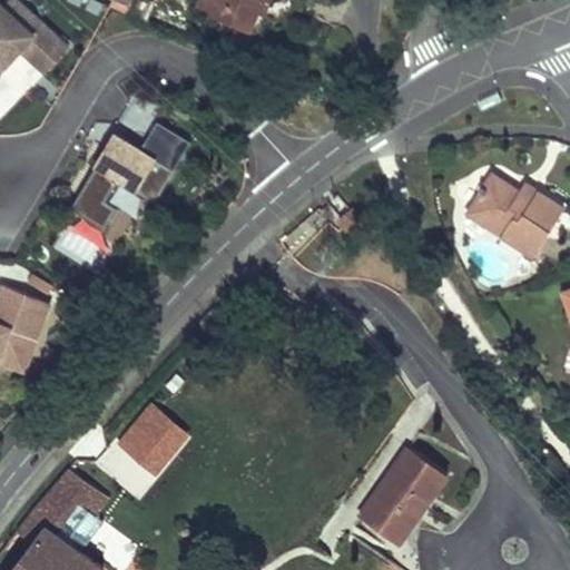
[(0,0),(0,76),(23,52),(48,75),(72,49),(20,0),(13,0),(8,7),(0,0)]
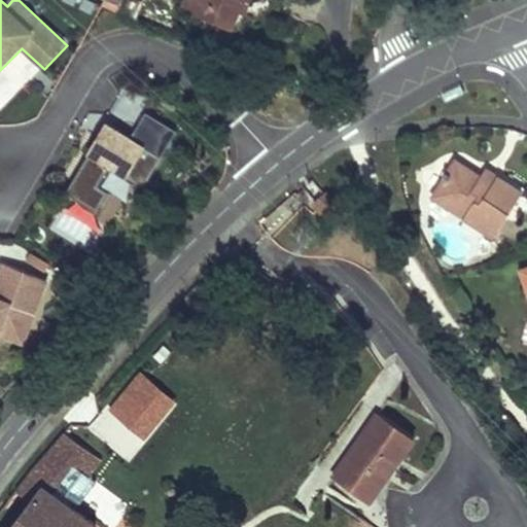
[(123,5),(109,0),(107,0),(104,7),(118,12),(123,5)]
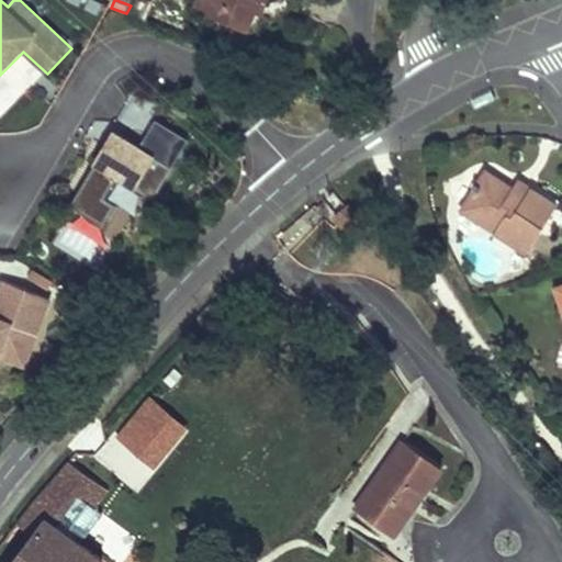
[(194,0),(189,12),(203,19),(211,0),(194,0)]
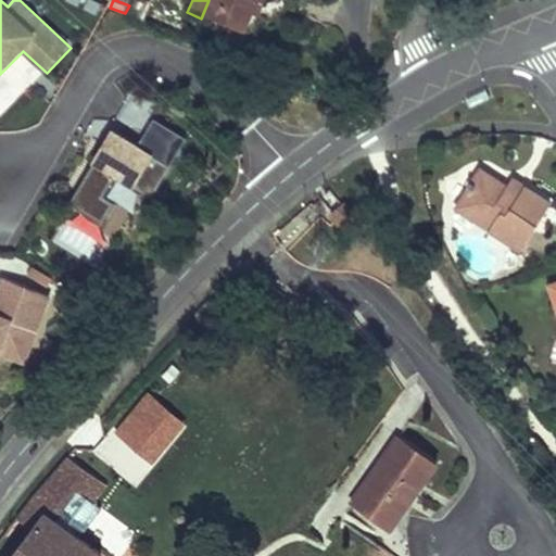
[(209,0),(201,19),(240,35),(253,4),(260,7),(263,0),(209,0)]
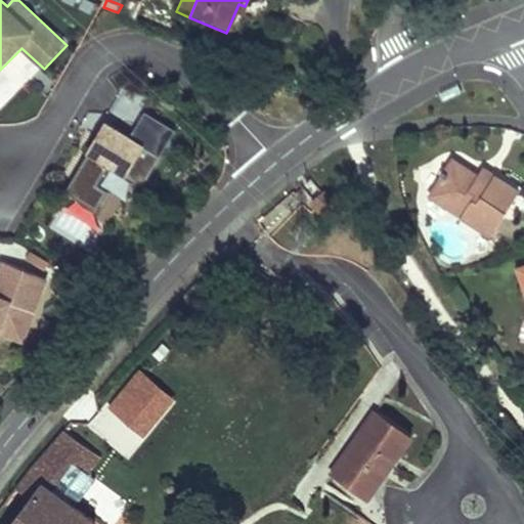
[(0,73),(0,106),(40,73),(24,53),(0,73)]
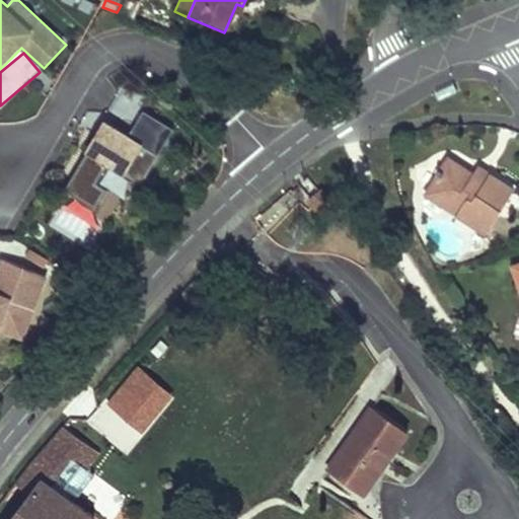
[(158,152),(104,121),(64,189),(96,207),(107,188),(96,181),(108,162),(142,181),(158,152)]
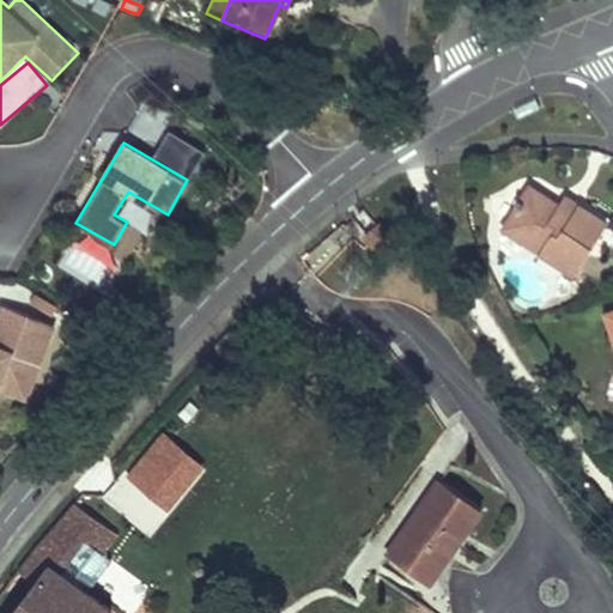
[(558,206),(530,187),(503,229),(575,273),(606,224),(578,206),(571,214),(558,206)]
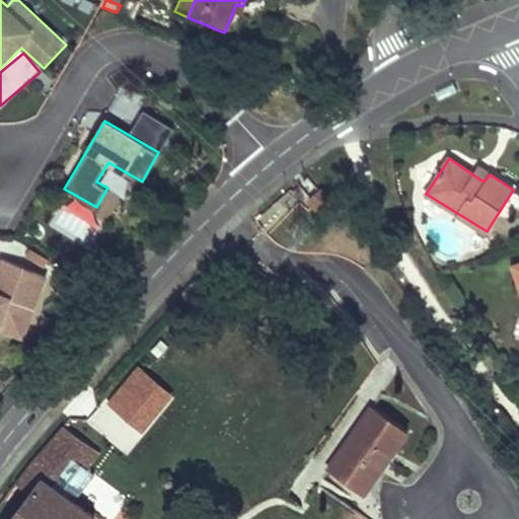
[(490,174),(477,167),(472,174),(484,181),(490,174)]
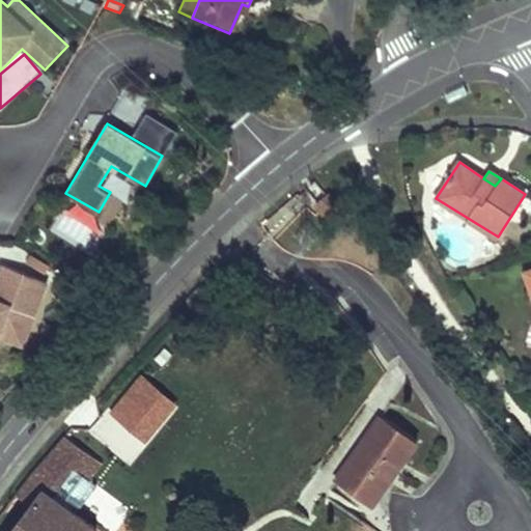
[(35,278),(0,264),(0,336),(11,340),(35,278)]
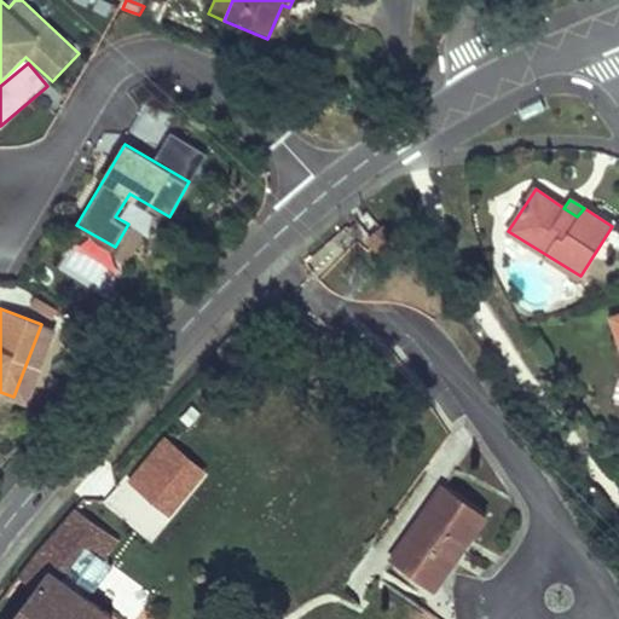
[(166,439),(134,479),(177,512),(208,472),(166,439)]
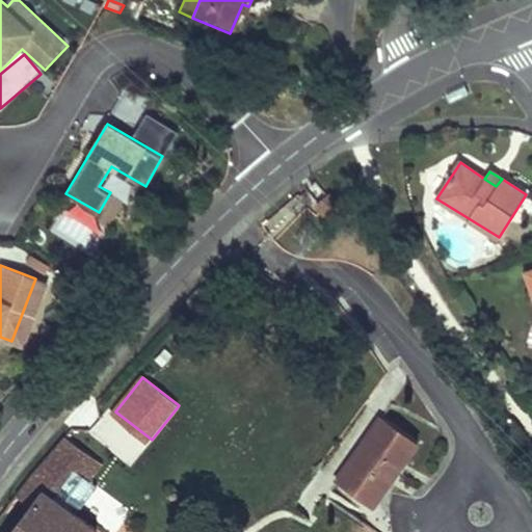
[(420,444),(384,419),(339,483),(374,507),(420,444)]
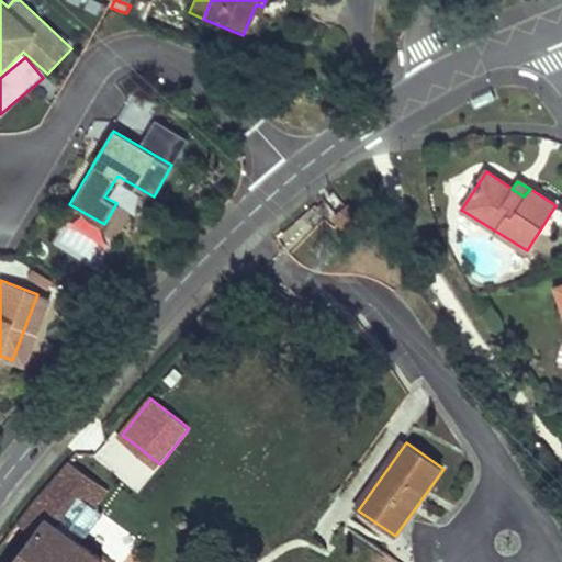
[(109,491),(68,462),(15,525),(31,537),(12,561),(102,561),(103,561),(57,526),(76,497),(96,508),(109,491)]
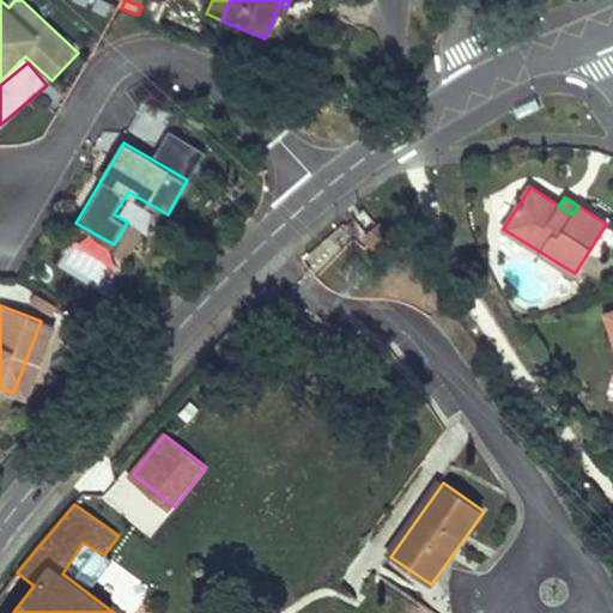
[(212,569),(200,560),(192,572),(195,575),(199,576),(204,575),(208,572),(212,569)]
